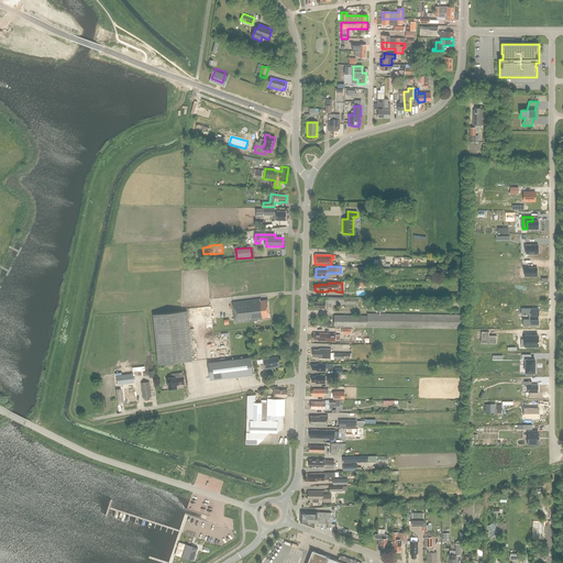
[(459,297),(448,297),(448,310),(459,310),(459,297)]
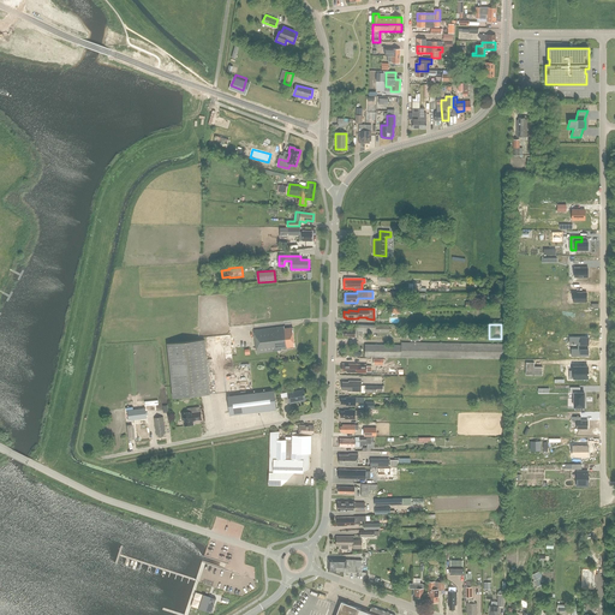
[(282,348),(296,347),(293,328),(285,329),(285,327),(254,330),(257,353),(278,351),(282,351),(282,348)]
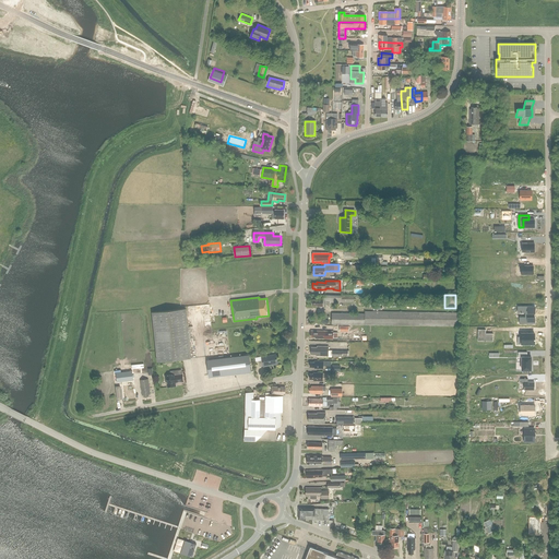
[(519,307),(519,313),(526,313),(526,318),(520,318),(520,324),(535,324),(535,318),(534,318),(534,313),(535,313),(535,307),(519,307)]
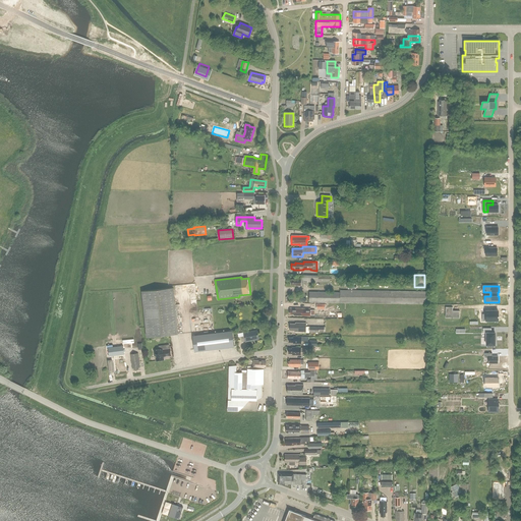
[(173,288),(141,291),(147,337),(178,333),(173,288)]
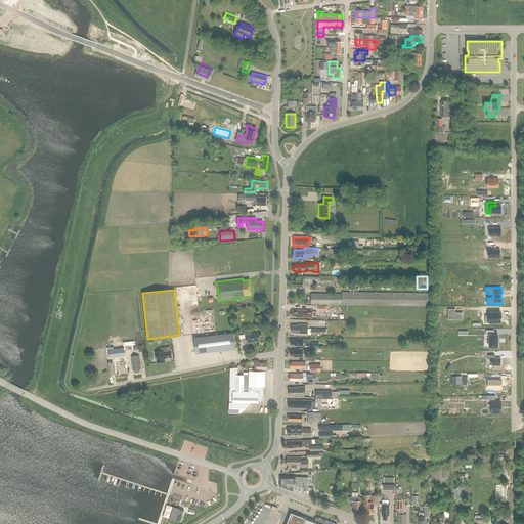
[(342,294),(311,294),(311,304),(431,306),(431,294),(342,292),(342,294)]
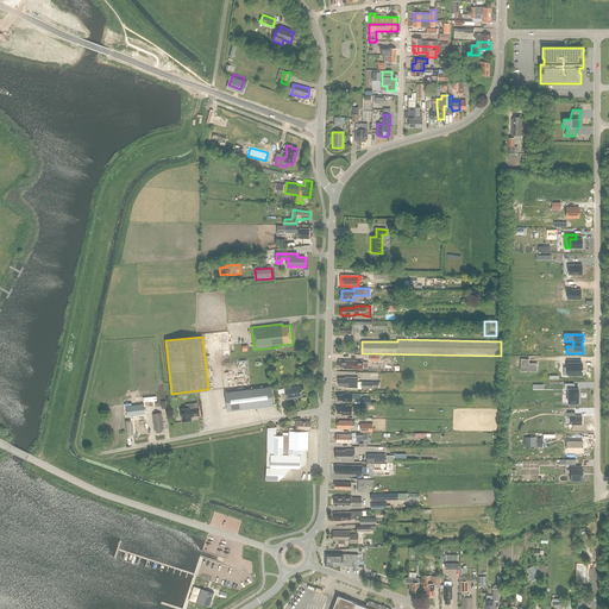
[(521,359),(521,371),(537,372),(538,363),(529,363),(529,359),(521,359)]
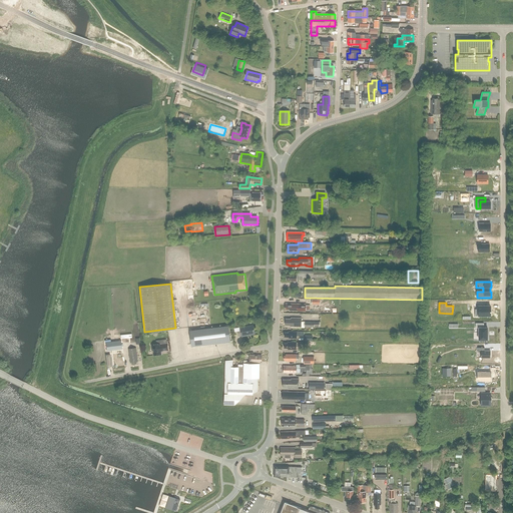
[(479,307),(479,316),(491,316),(491,307),(479,307)]
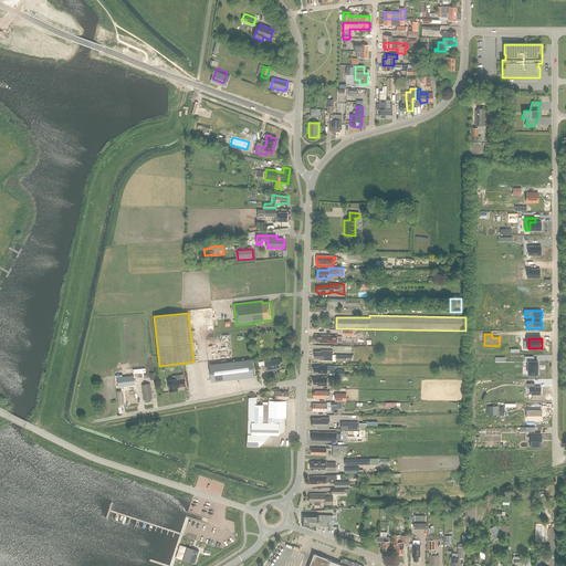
[(331,357),(331,352),(323,350),(323,353),(316,353),(316,354),(315,354),(315,357),(316,357),(316,360),(325,360),(325,363),(334,363),(335,357),(331,357)]
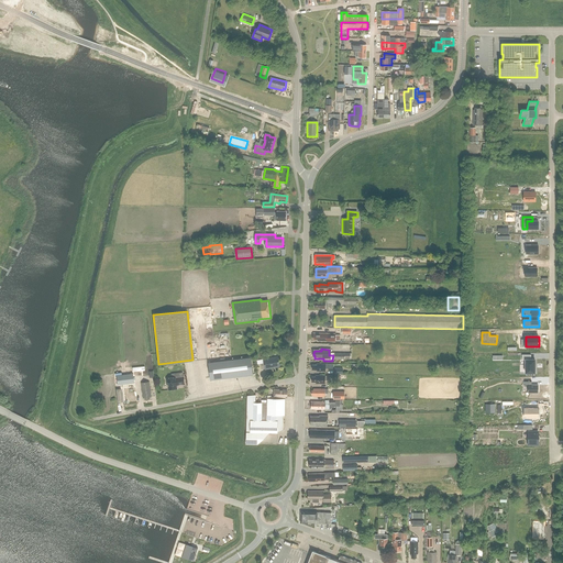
[(262,370),(280,366),(278,356),(264,360),(265,363),(261,364),(262,370)]
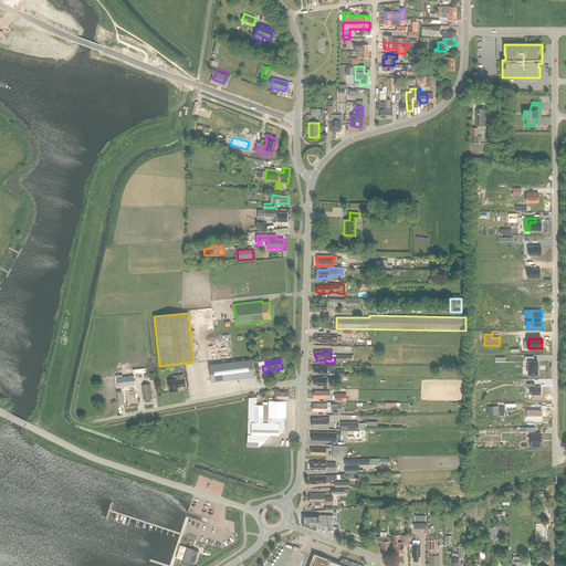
[(252,359),(209,365),(211,383),(254,377),(252,359)]
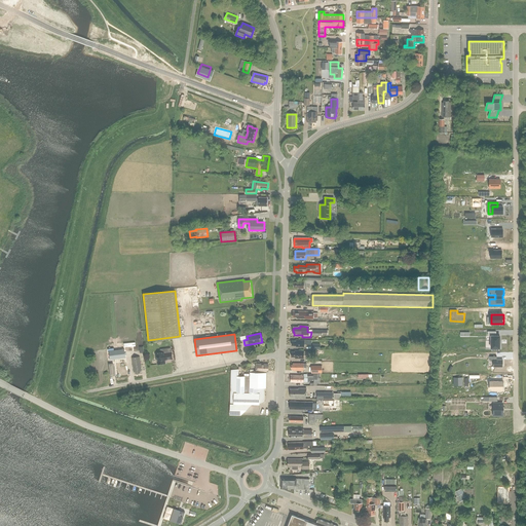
[(491,336),(491,348),(499,348),(499,336),(496,336),(491,336)]
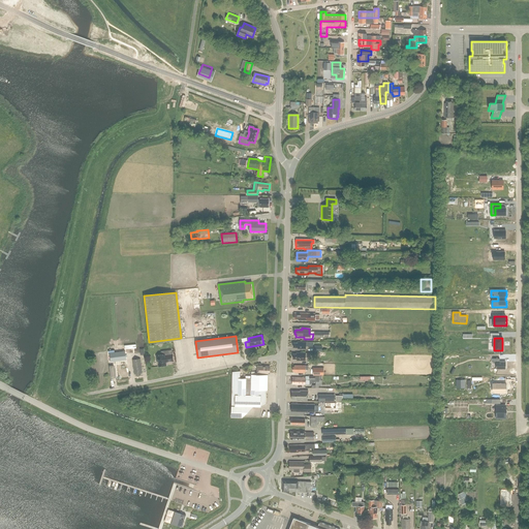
[(125,351),(110,353),(111,362),(126,360),(125,351)]
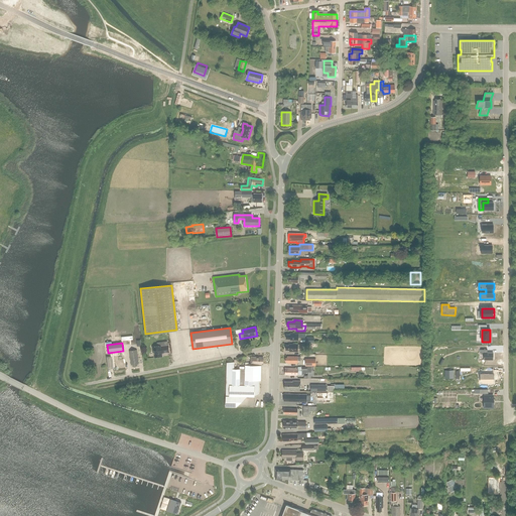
[(162,354),(169,353),(168,345),(161,346),(159,345),(154,346),(153,347),(152,347),(152,353),(153,353),(154,358),(162,357),(162,354)]
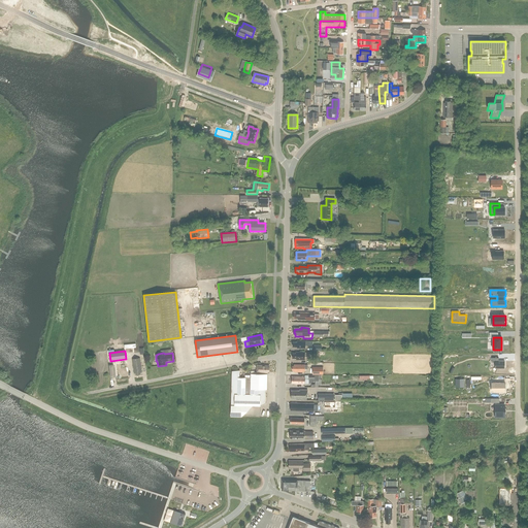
[(492,358),(492,361),(495,361),(495,368),(504,368),(504,361),(498,361),(498,358),(492,358)]
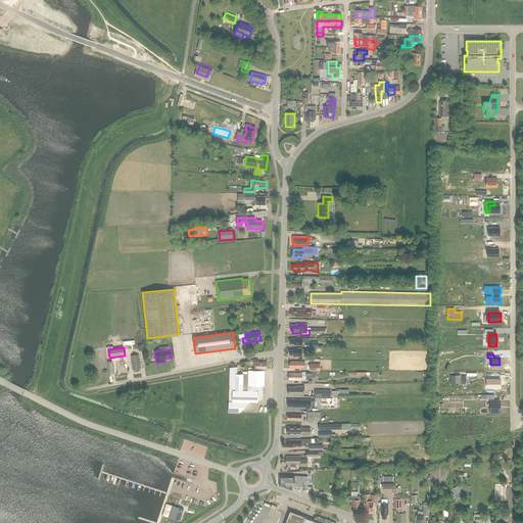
[(140,369),(141,369),(140,355),(132,355),(133,370),(135,370),(135,371),(140,371),(140,369)]
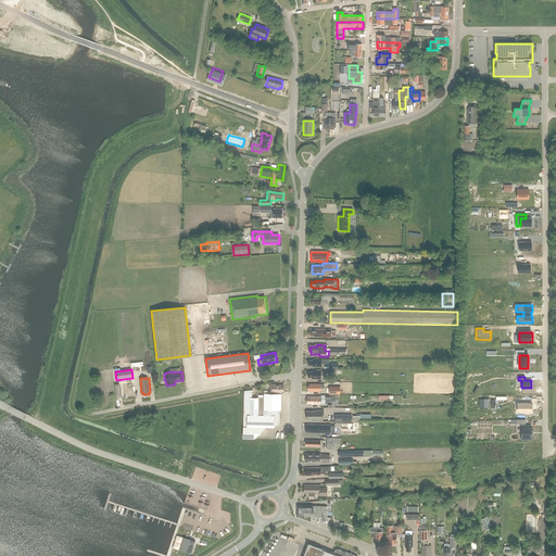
[(283,393),(283,386),(270,384),(270,392),(268,392),(268,391),(264,391),(264,399),(252,399),(252,391),(244,391),(243,439),(254,439),(266,428),(275,428),(275,427),(277,427),(279,424),(280,418),(277,417),(280,415),(280,411),(281,411),(282,394),(279,394),(279,393),(283,393)]
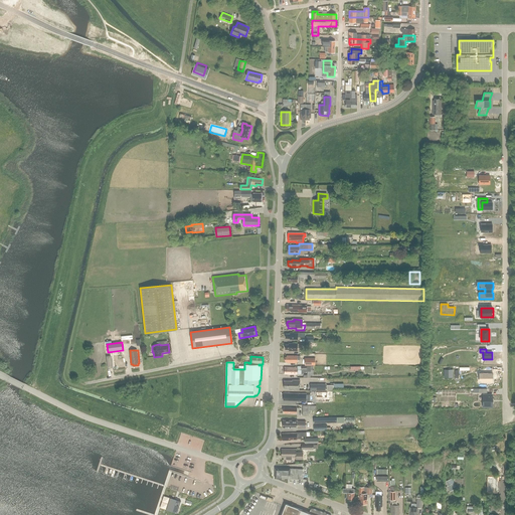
[(481,373),(481,381),(493,381),(493,373),(481,373)]
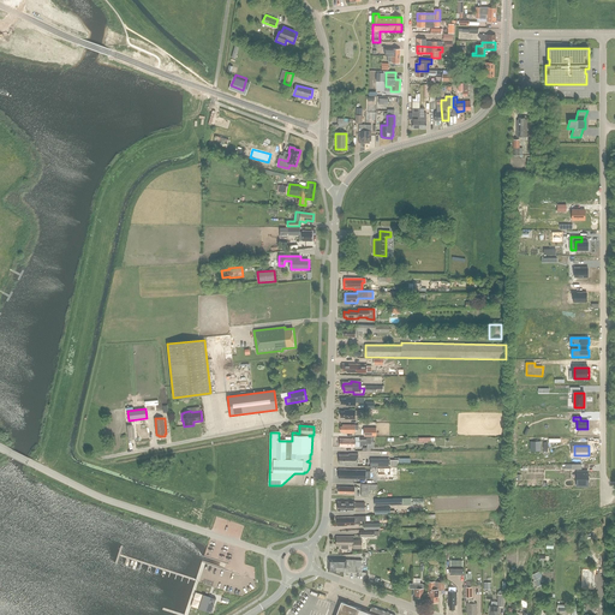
[(340,455),(339,465),(345,465),(345,466),(358,466),(358,454),(350,454),(350,455),(340,455)]
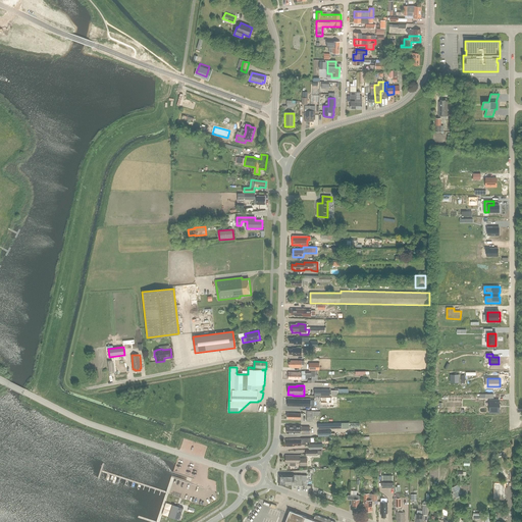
[(490,403),(490,411),(496,411),(496,413),(499,413),(499,401),(496,401),(496,403),(490,403)]
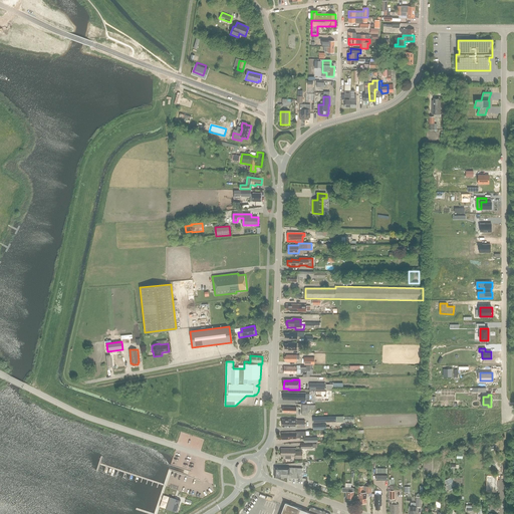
[(307,405),(302,405),(302,415),(307,415),(307,414),(309,414),(309,410),(315,410),(315,406),(307,405)]
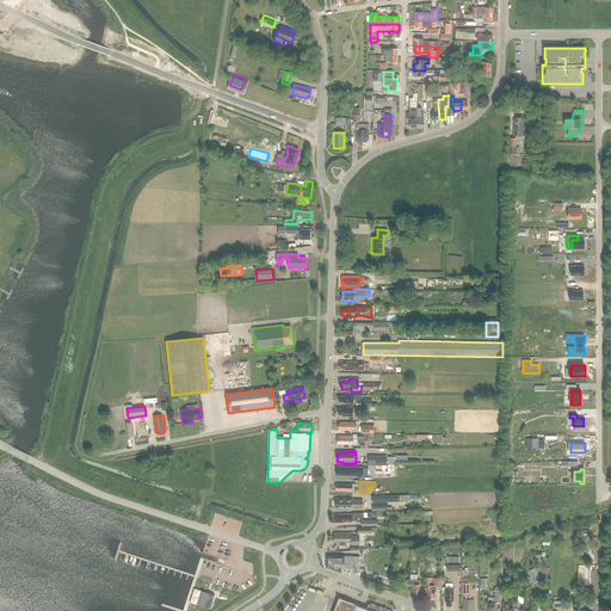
[(334,534),(334,541),(337,541),(337,543),(339,543),(339,545),(346,545),(346,543),(351,543),(351,545),(359,545),(359,539),(355,539),(355,537),(351,537),(351,534),(334,534)]
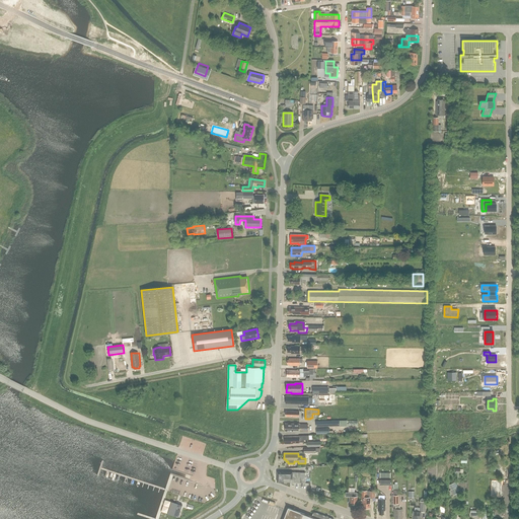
[(278,472),(277,483),(305,484),(305,472),(301,472),(278,472)]
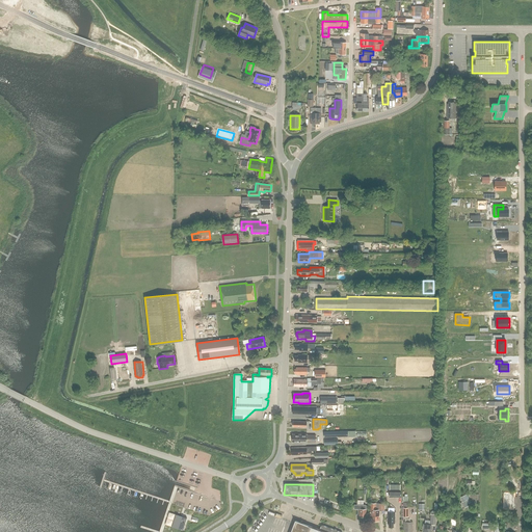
[(467,495),(460,498),(462,502),(467,500),(469,504),(471,503),(467,495)]
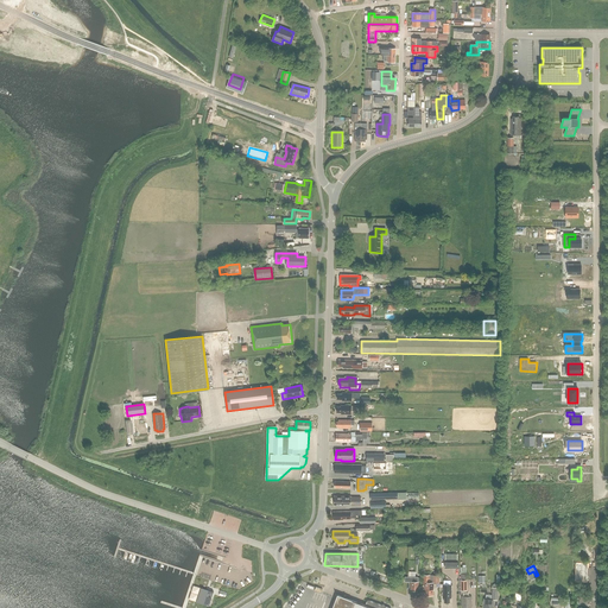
[(425,589),(425,595),(434,595),(434,583),(439,584),(439,576),(424,575),(424,586),(423,586),(422,589),(425,589)]
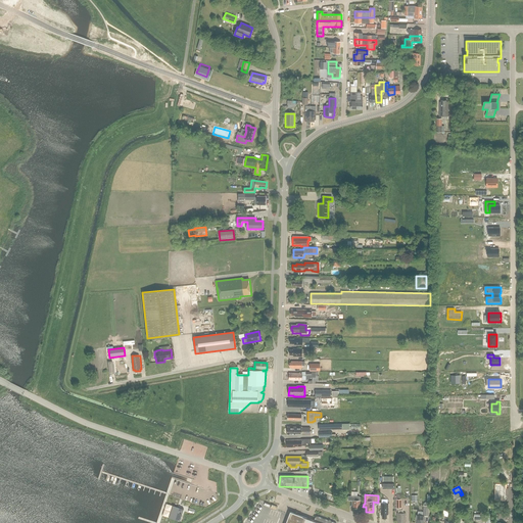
[(354,507),(354,509),(359,509),(360,506),(361,506),(361,501),(360,501),(360,496),(348,496),(348,501),(353,501),(353,507),(354,507)]
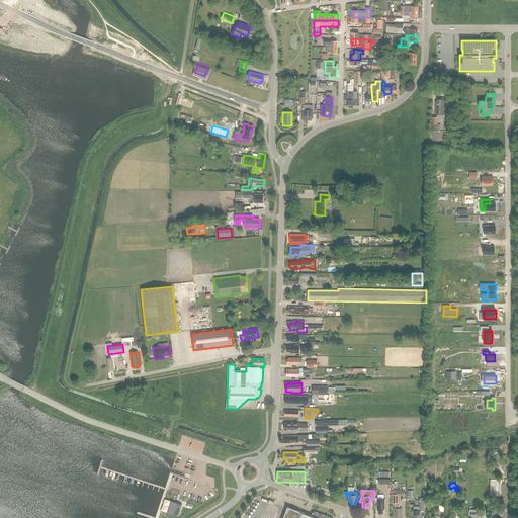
[(171,501),(167,513),(169,514),(178,517),(182,505),(176,502),(173,501),(171,501)]
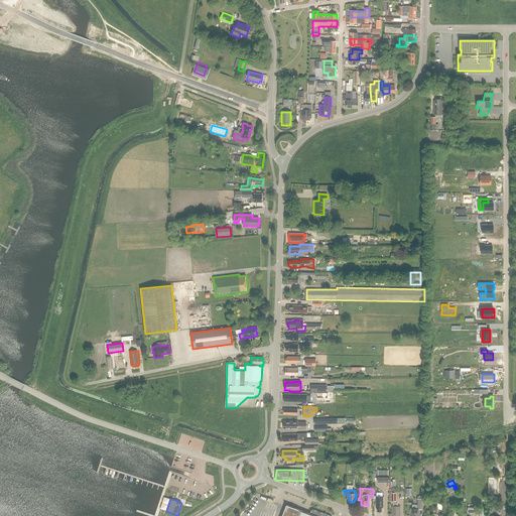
[(412,508),(411,515),(418,515),(419,513),(418,513),(418,509),(422,509),(422,499),(418,499),(417,509),(412,508)]
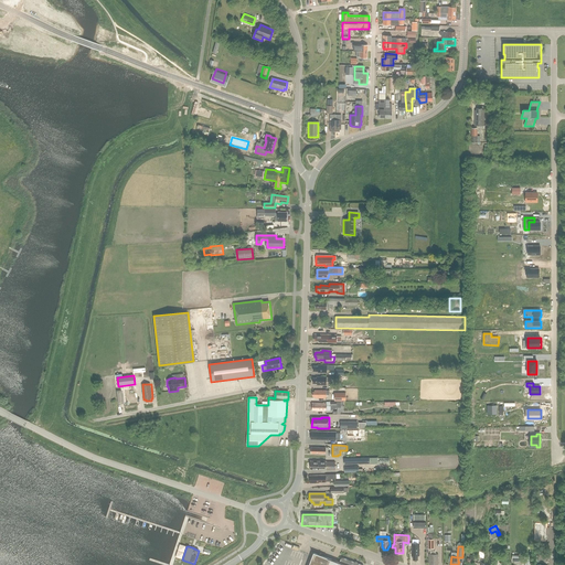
[(339,562),(313,553),(308,564),(363,564),(341,556),(339,562)]
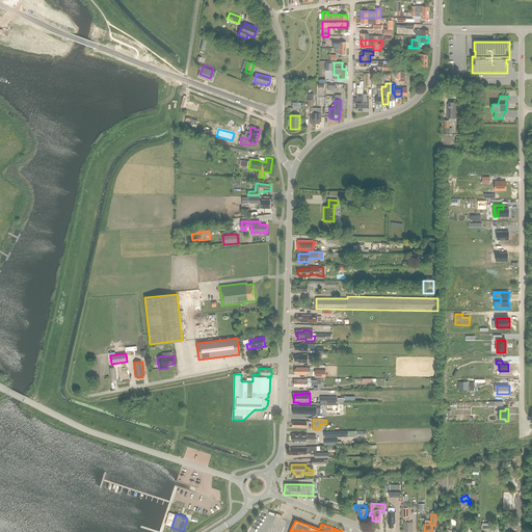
[(413,531),(413,522),(404,522),(403,531),(413,531)]
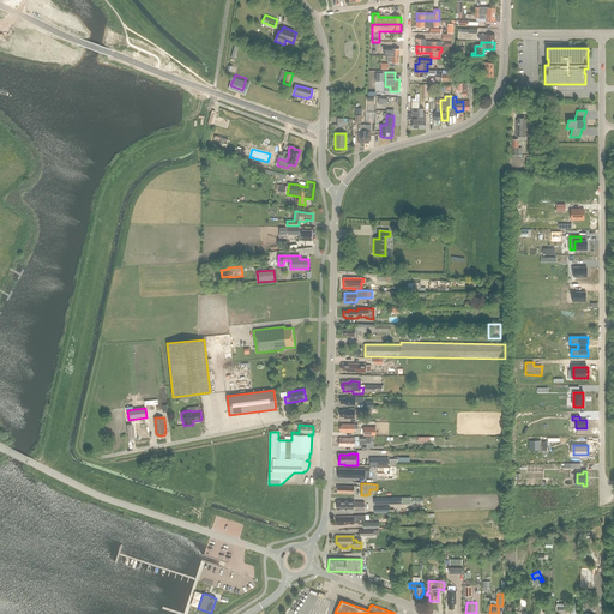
[(596,605),(587,603),(585,612),(595,613),(596,605)]
